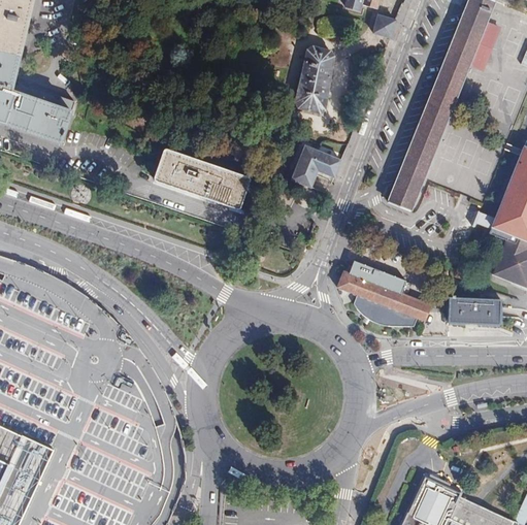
[(0,0),(0,120),(61,142),(74,101),(13,79),(31,0),(0,0)]
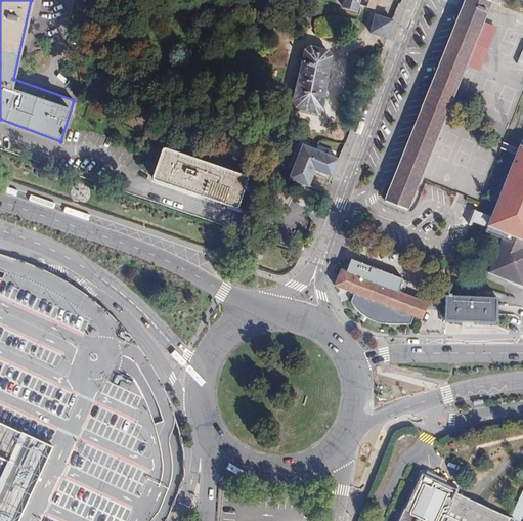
[(392,17),(394,12),(376,7),(374,12),(392,17)]
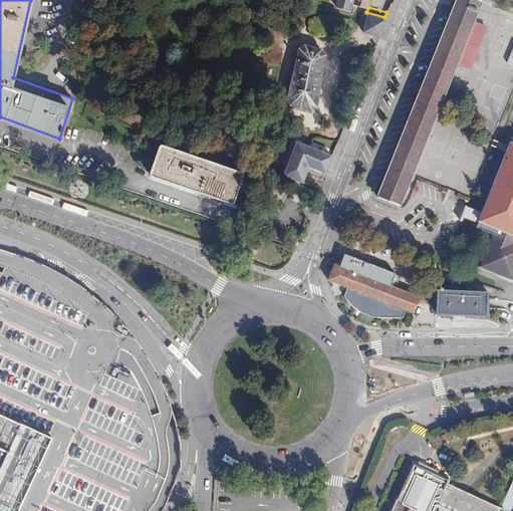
[(378,34),(385,17),(366,12),(360,27),(378,34)]
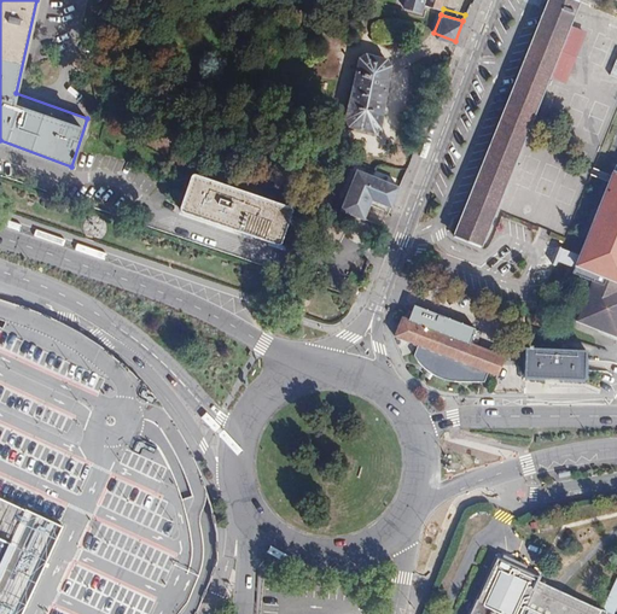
[(587,30),(570,23),(549,74),(568,81),(587,30)]
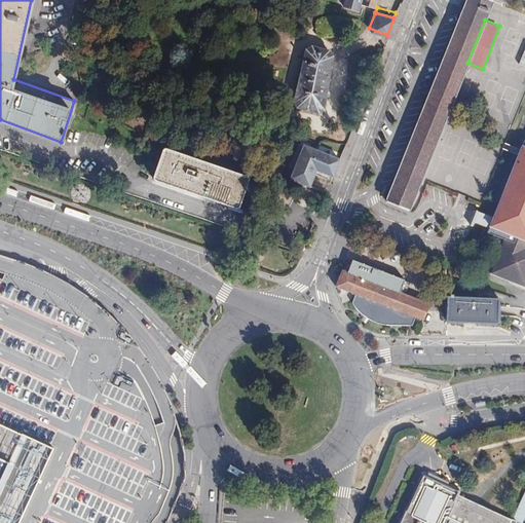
[(329,47),(311,43),(306,47),(293,99),(297,105),(319,110),(323,106),(333,53),(329,47)]
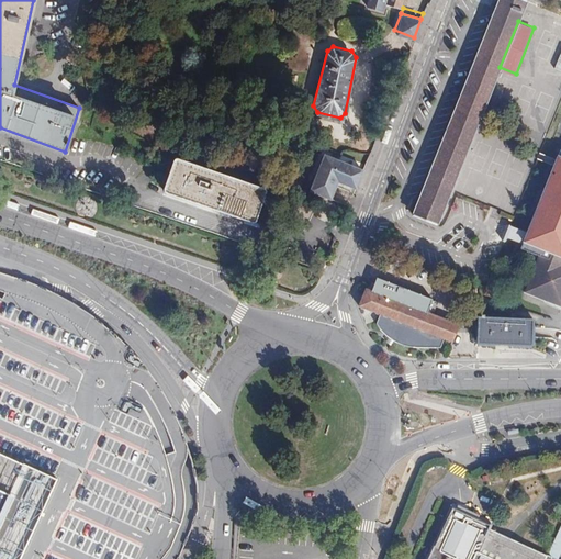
[(560,146),(522,248),(539,255),(525,291),(560,305),(560,146)]
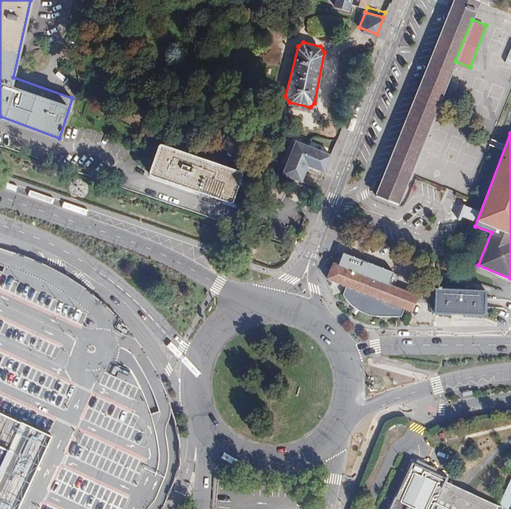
[(322,172),(328,155),(294,141),(281,175),(299,182),(306,165),(322,172)]
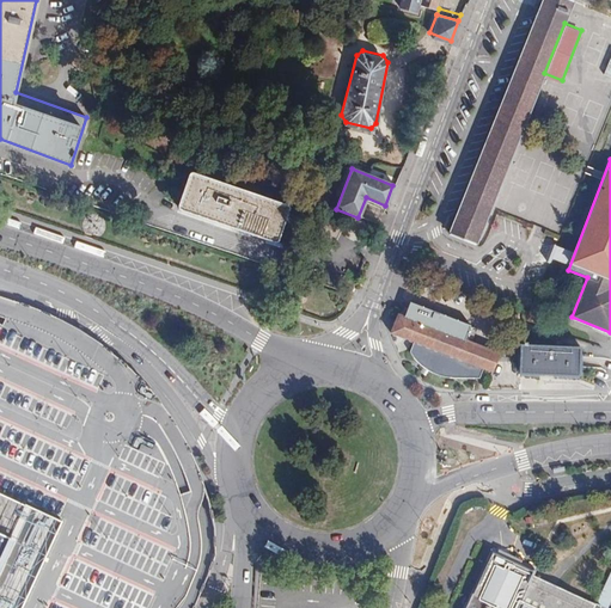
[(292,207),(191,172),(178,209),(280,244),(292,207)]
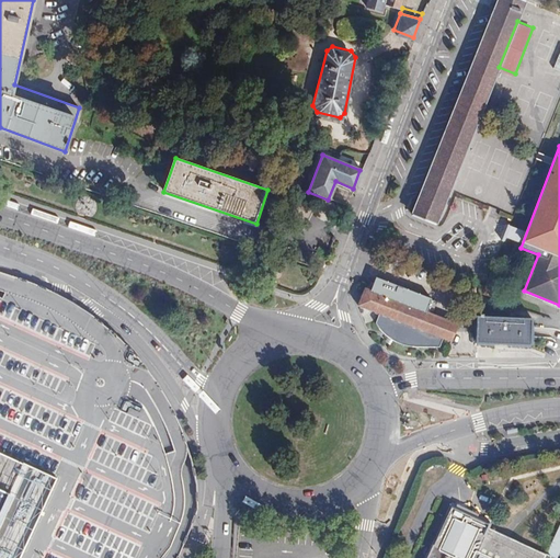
[(309,259),(322,264),(328,250),(316,245),(309,259)]
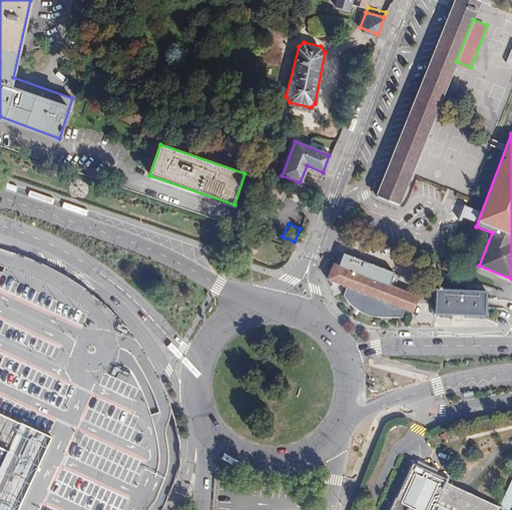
[(333,263),(327,278),(347,286),(343,294),(345,299),(346,301),(348,304),(351,306),(359,311),(372,316),(377,317),(401,317),(405,307),(413,311),(419,295),(333,263)]
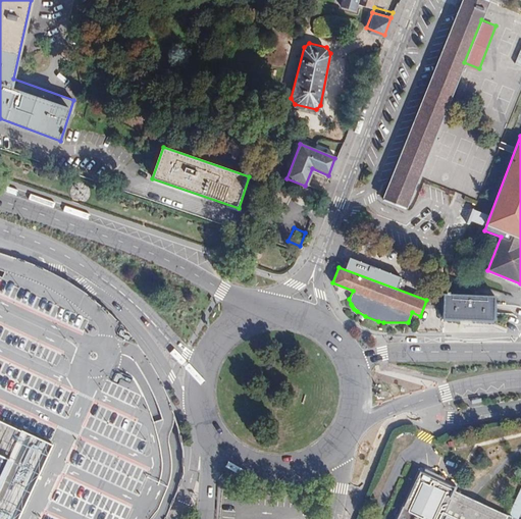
[(446,290),(446,291),(446,292),(444,292),(443,314),(468,315),(493,316),(495,303),(495,293),(449,292),(449,290),(446,290)]
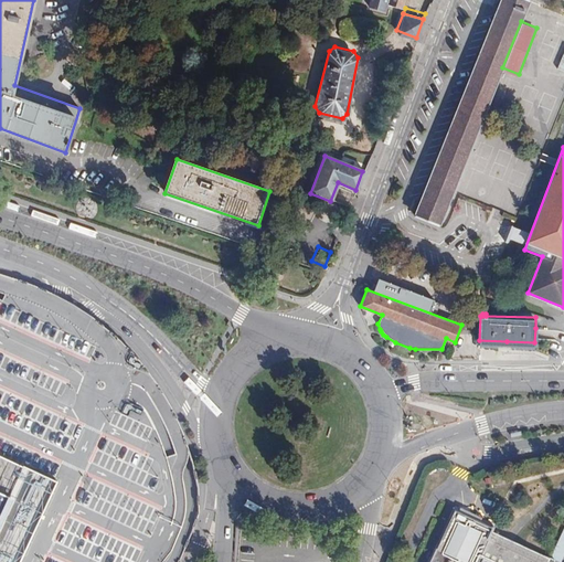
[(0,513),(23,464),(0,453),(0,513)]
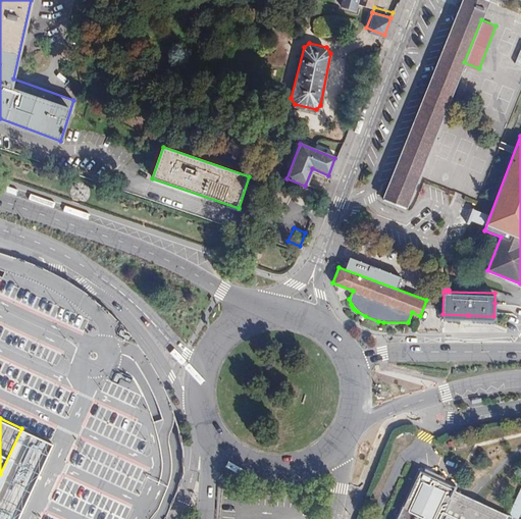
[(458,485),(418,466),(393,518),(502,518),(506,513),(457,489),(458,485)]
